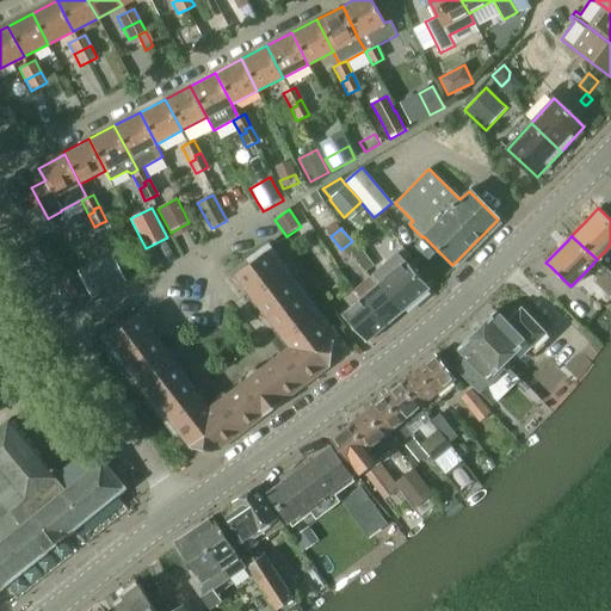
[(290,347),(282,353),(217,402),(209,408),(139,315),(107,338),(191,449),(215,452),(284,401),(283,401),(331,365),(334,340),(266,252),(235,275),(290,347)]
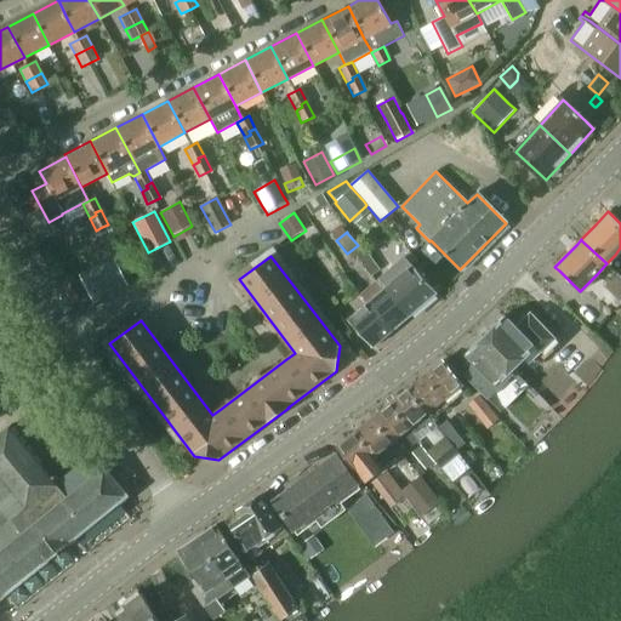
[(108,279),(87,291),(93,303),(97,302),(127,286),(113,257),(100,265),(106,274),(108,279)]
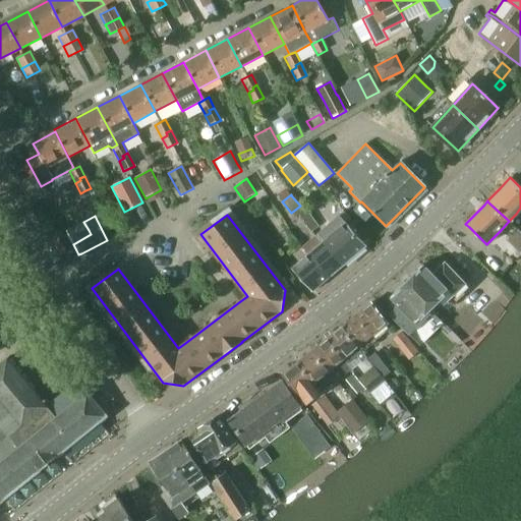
[(319,233),(317,234),(325,241),(345,264),(365,246),(346,223),(334,233),(328,226),(319,233)]
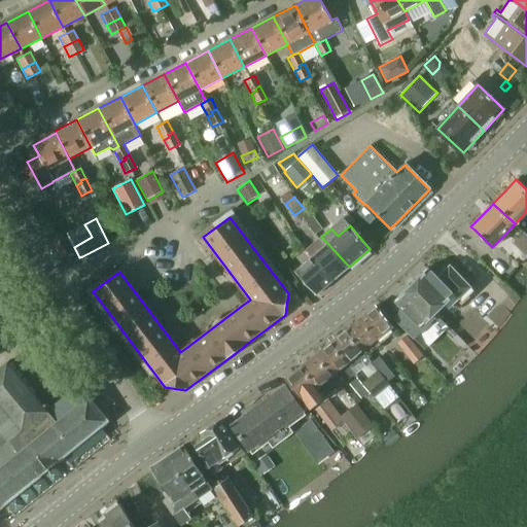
[(513,239),(510,242),(525,256),(526,254),(526,236),(521,231),(513,239)]
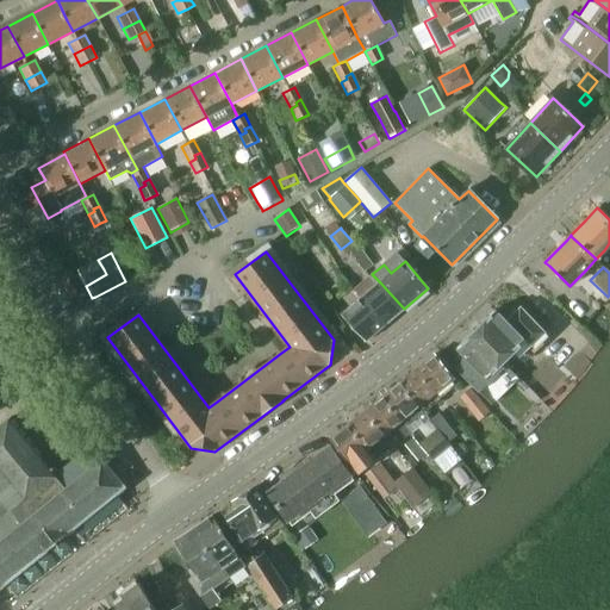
[(359,286),(354,290),(361,298),(362,298),(386,325),(404,309),(380,282),(366,294),(359,286)]
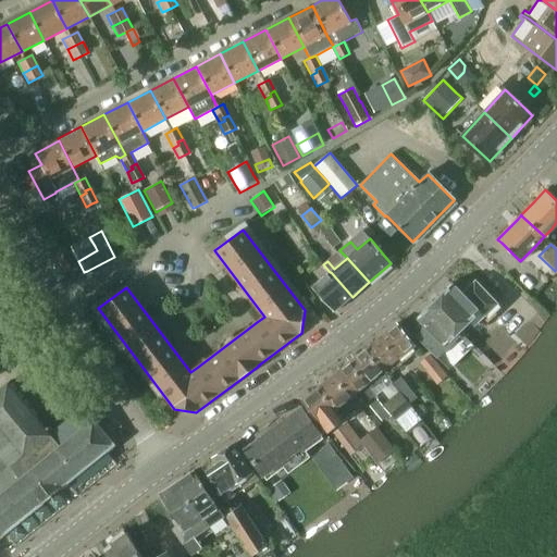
[(353,297),(331,272),(313,287),(335,311),(353,297)]
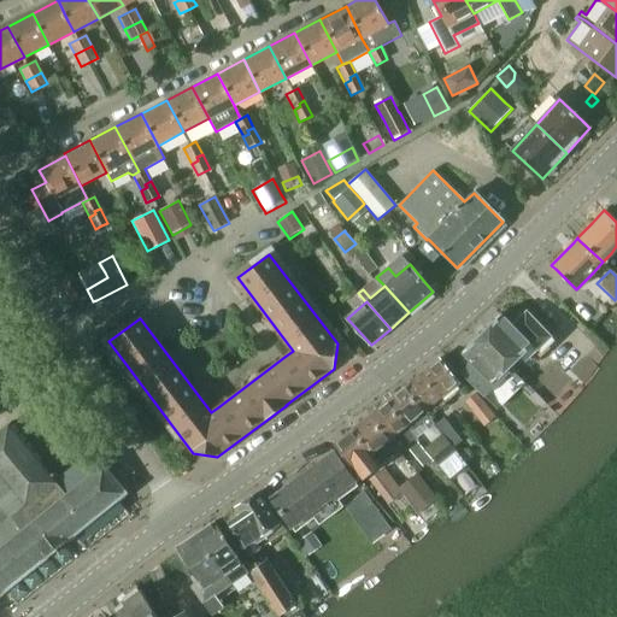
[(477,335),(506,365),(507,365),(529,344),(536,351),(551,336),(526,310),(511,324),(500,313),(477,335)]
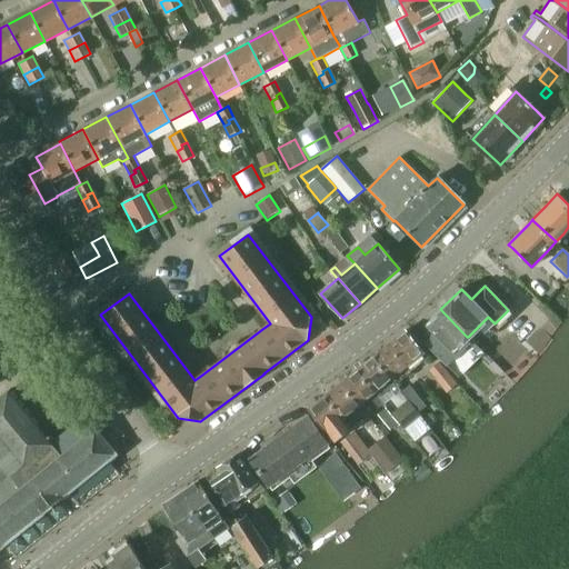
[(467,337),(440,309),(425,325),(430,330),(420,339),(446,365),(456,355),(452,351),(467,337)]
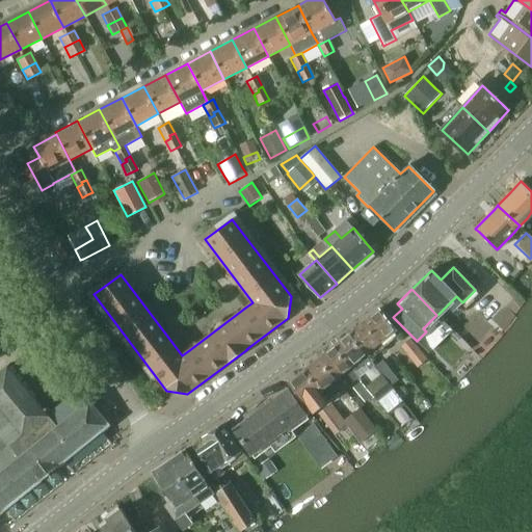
[(378,309),(364,321),(380,342),(391,334),(397,341),(401,338),(395,330),(395,329),(378,309)]
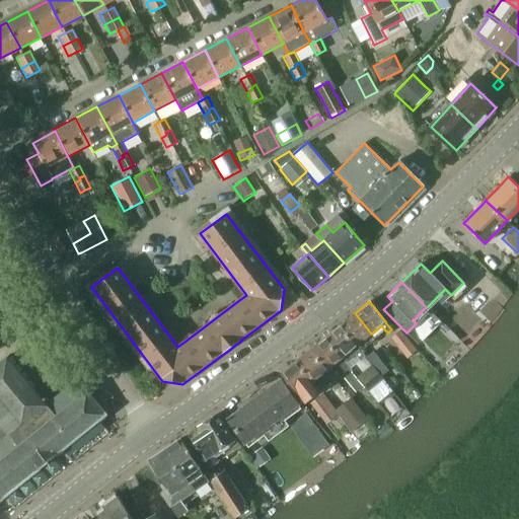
[(355,313),(340,325),(356,346),(367,338),(373,345),(376,342),(371,334),(355,313)]
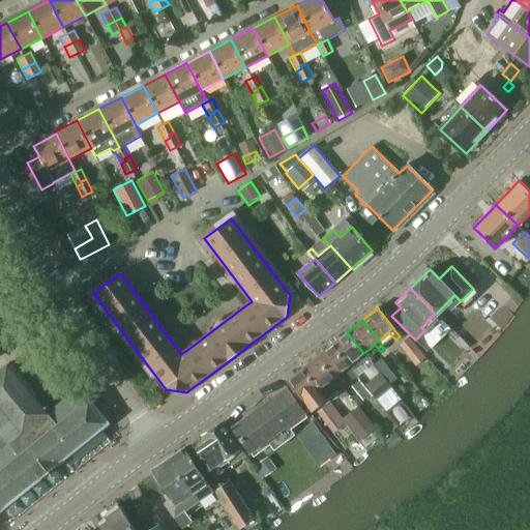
[(347,332),(332,345),(349,365),(358,357),(366,367),(372,363),(363,353),(347,332)]
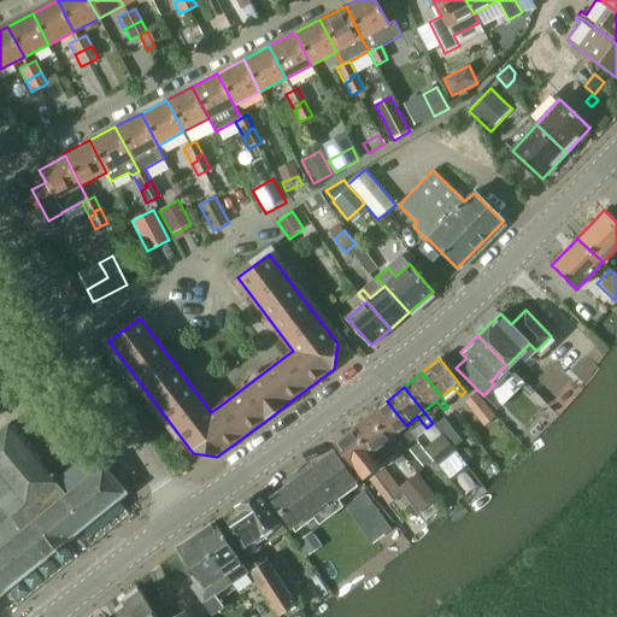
[(475,393),(464,403),(483,427),(494,417),(475,393)]
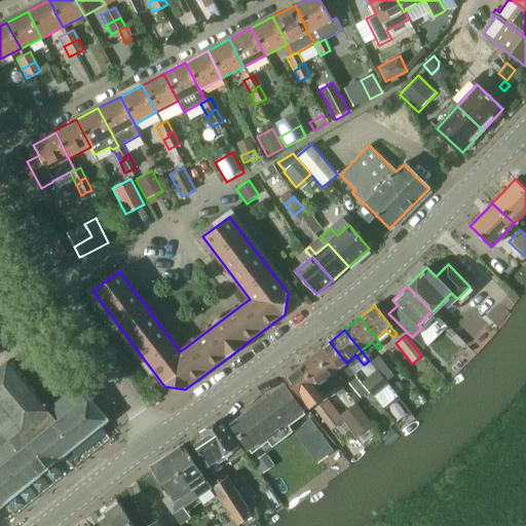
[(330,342),(314,353),(332,374),(341,367),(349,377),(354,373),(346,363),(330,342)]
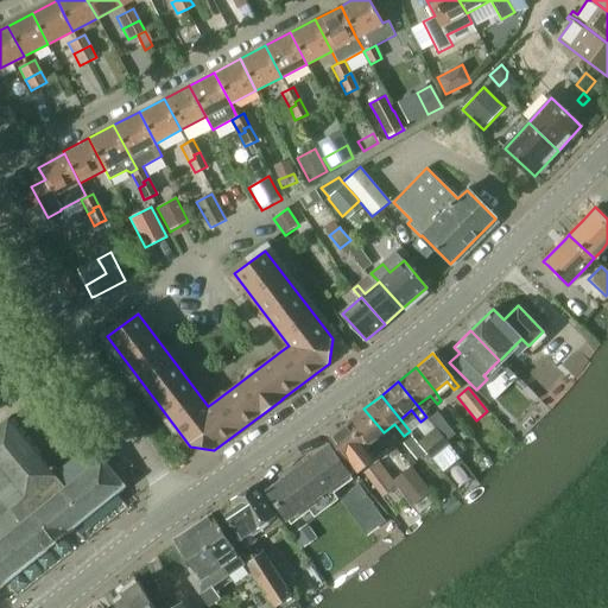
[(363,409),(347,423),(366,447),(379,436),(386,445),(390,442),(384,434),(384,432),(363,409)]
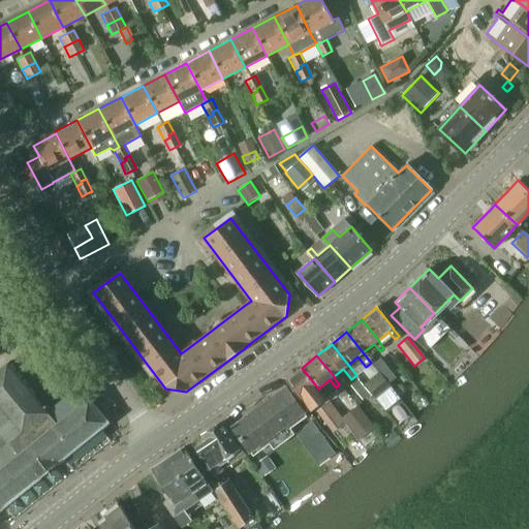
[(0,508),(42,475),(107,423),(79,387),(48,412),(8,364),(0,370),(0,508)]
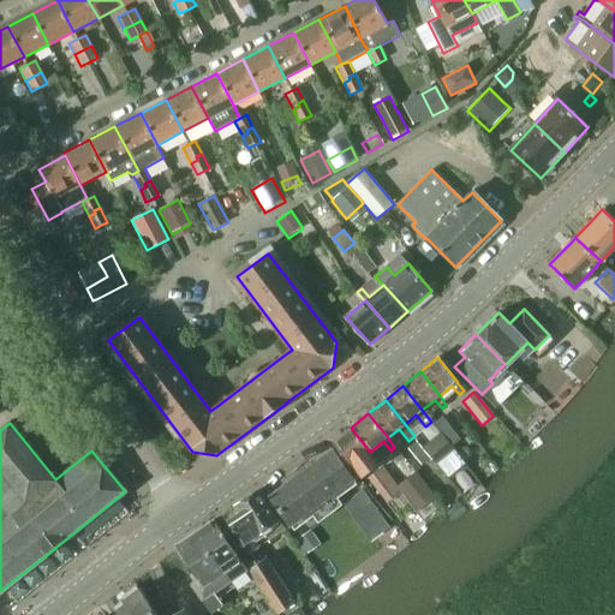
[(351,428),(333,442),(362,478),(380,463),(370,452),(351,428)]
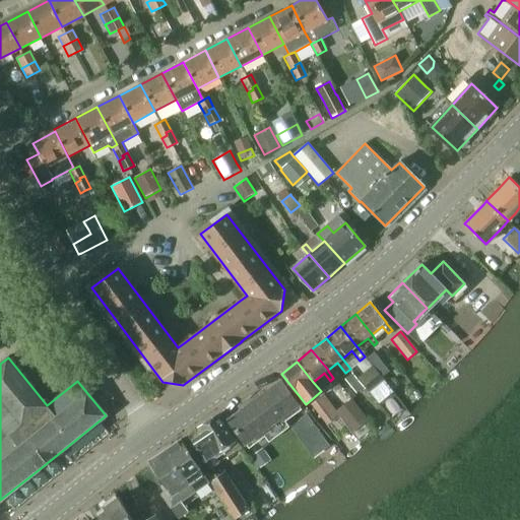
[(372,366),(362,375),(374,390),(385,382),(376,370),(373,366),(372,366)]
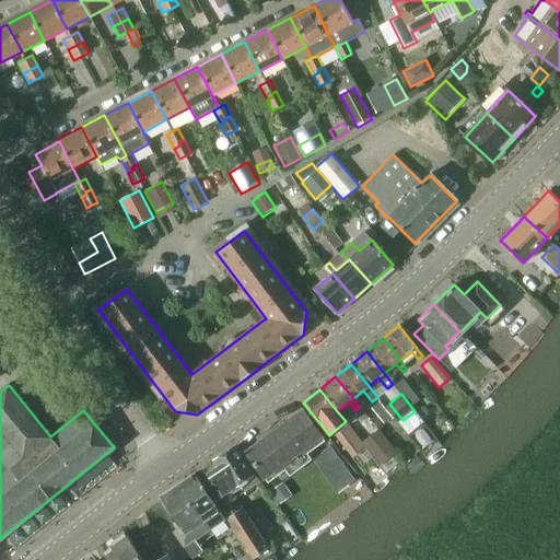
[(391,417),(380,403),(371,409),(382,423),(391,417)]
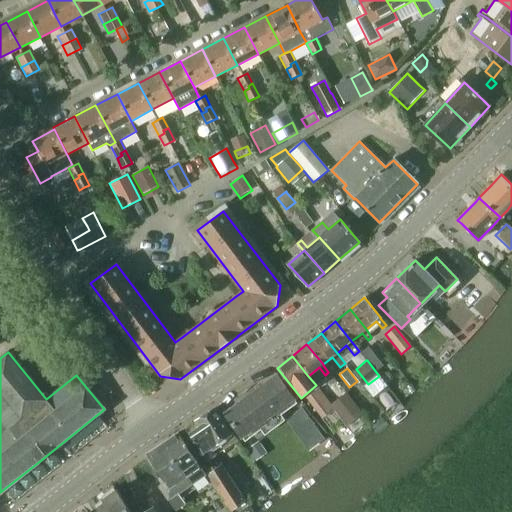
[(242,437),(294,399),(276,375),(224,413),(236,429),(242,437)]
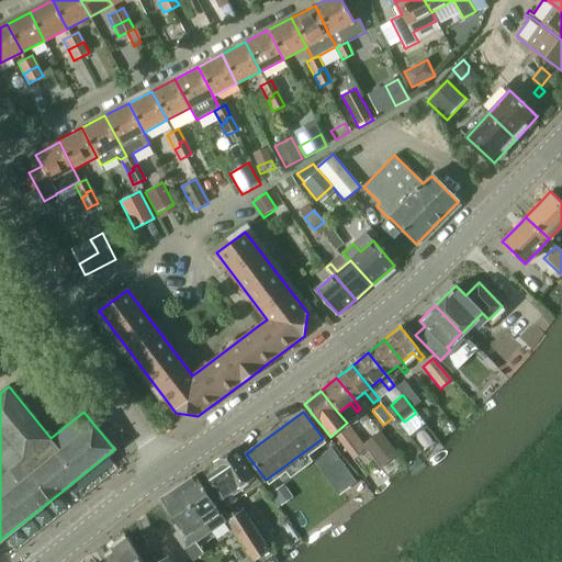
[(350,427),(340,434),(357,457),(367,450),(350,427)]
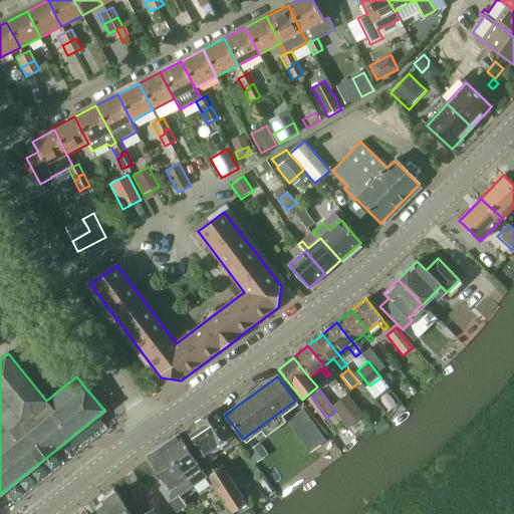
[(332,405),(348,428),(363,417),(348,395),(332,405)]
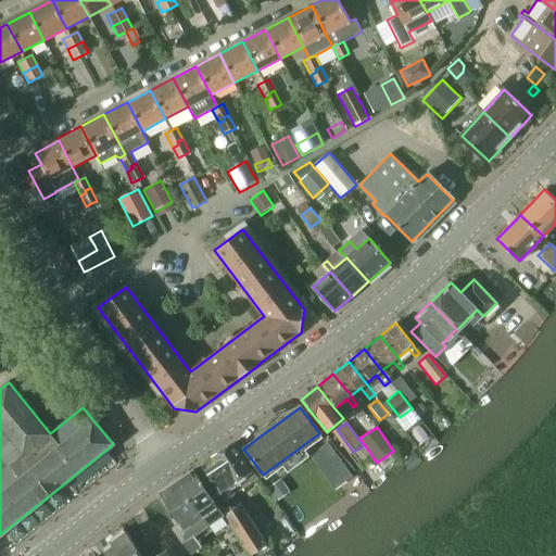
[(327,443),(310,455),(328,480),(345,468),(327,443)]
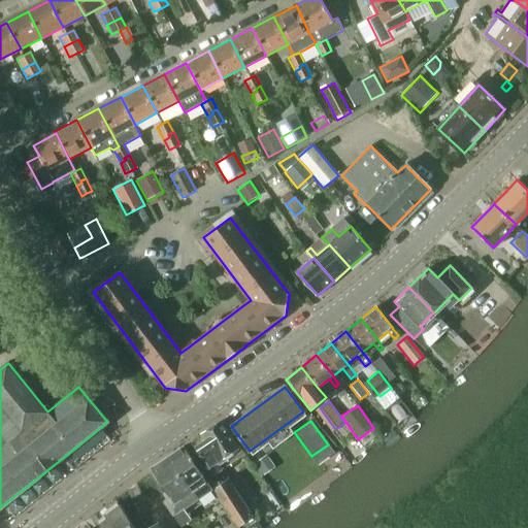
[(220,459),(238,447),(221,422),(201,434),(202,435),(191,442),(212,474),(225,467),(220,459)]
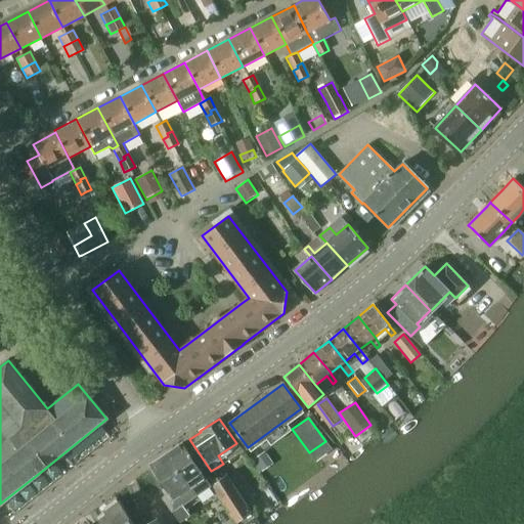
[(166,453),(189,487),(193,492),(195,496),(211,486),(211,485),(205,477),(182,444),(182,443),(174,448),(166,453)]
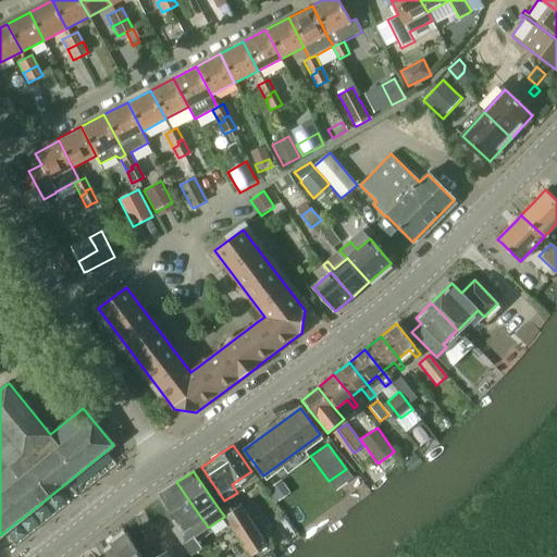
[(280,481),(269,489),(279,500),(288,493),(280,481)]
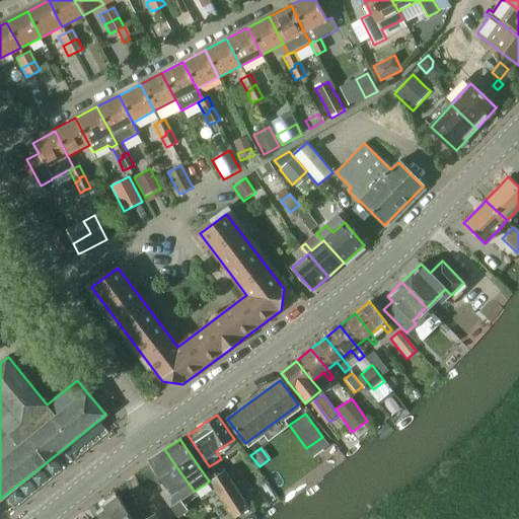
[(149,460),(151,462),(152,464),(162,478),(168,487),(160,493),(177,518),(189,510),(181,500),(194,492),(192,488),(188,483),(164,449),(149,460)]
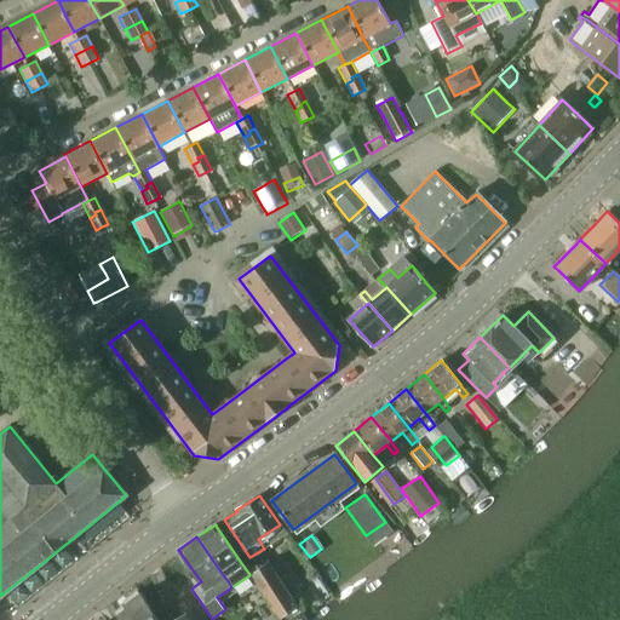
[(250,574),(250,575),(279,619),(280,619),(305,619),(297,607),(268,562),(250,574)]
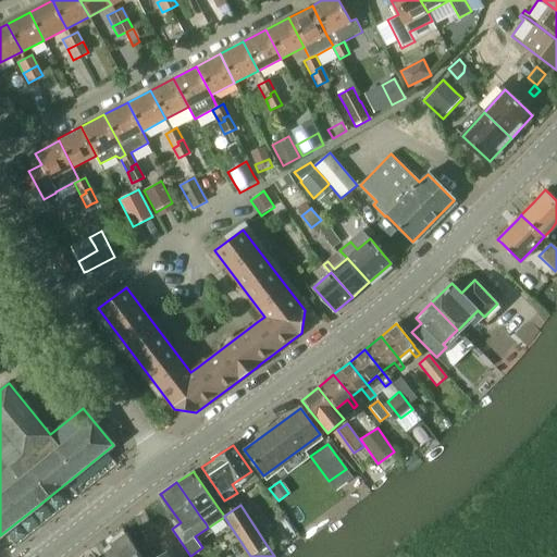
[(141,556),(133,543),(126,532),(111,543),(113,546),(104,553),(107,556),(141,556)]
